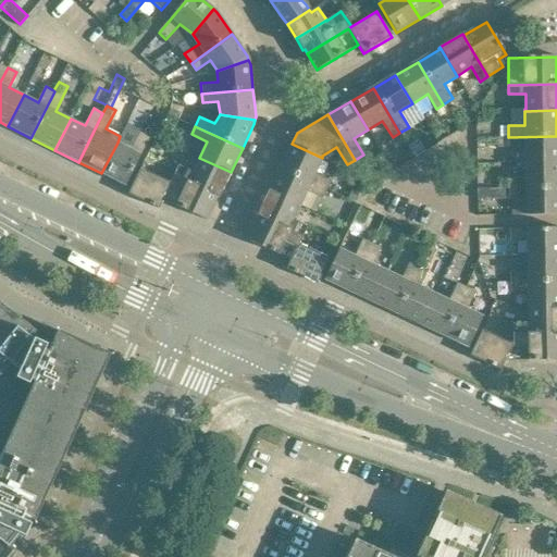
[(125,186),(149,137),(139,133),(131,149),(118,143),(101,173),(125,186)]
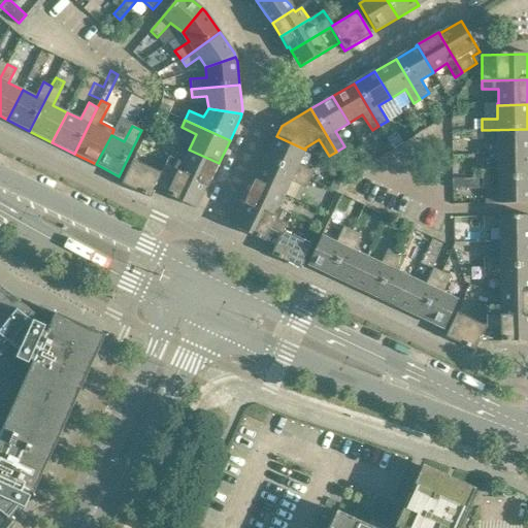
[(527,154),(527,129),(482,130),(482,137),(497,137),(498,155),(527,154)]
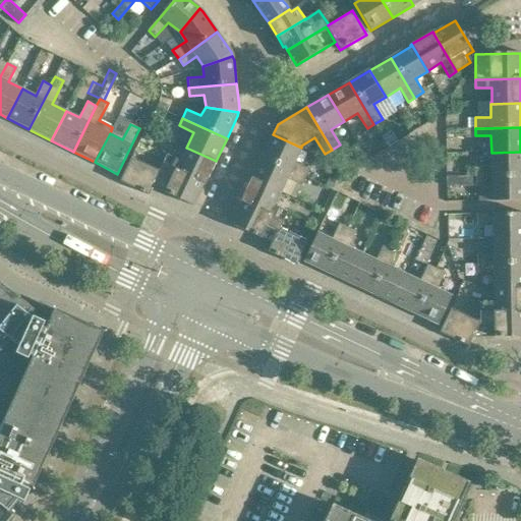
[(295,161),(301,148),(273,134),(263,157),(305,177),(309,168),(295,161)]
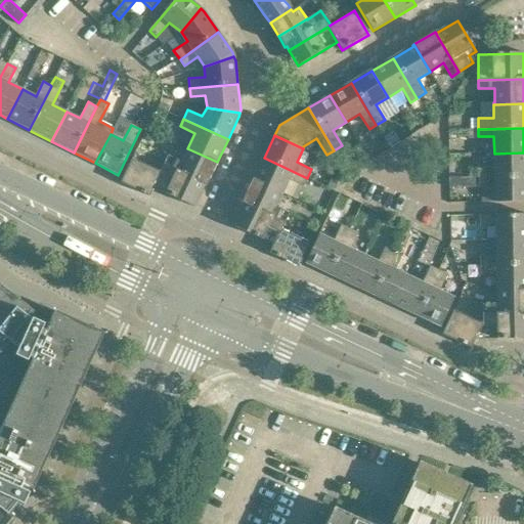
[(218,163),(217,162),(187,148),(182,161),(176,159),(173,167),(164,163),(161,170),(203,190),(205,185),(207,186),(218,163)]
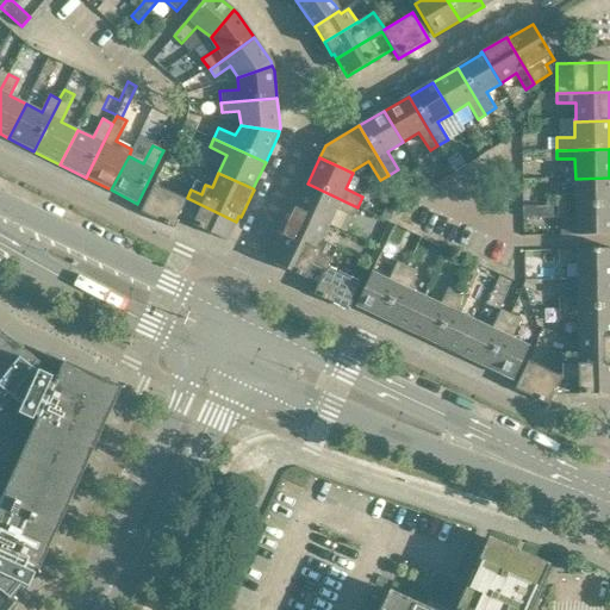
[(609,206),(609,178),(576,179),(576,194),(558,194),(558,205),(558,207),(609,206)]
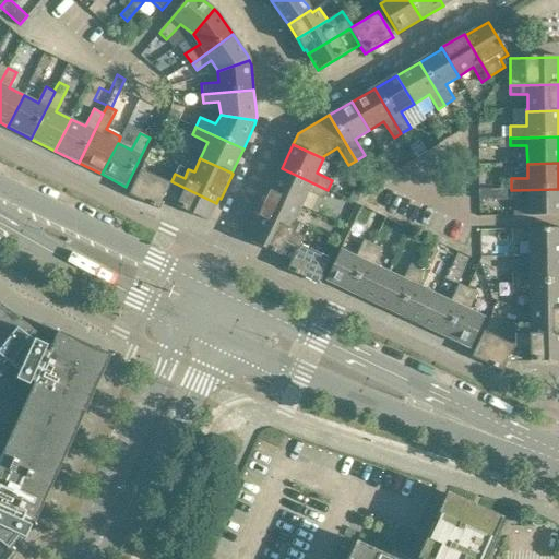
[(270,190),(269,191),(300,206),(300,205),(301,206),(316,213),(322,198),(323,198),(328,190),(282,168),(271,190),(270,190)]
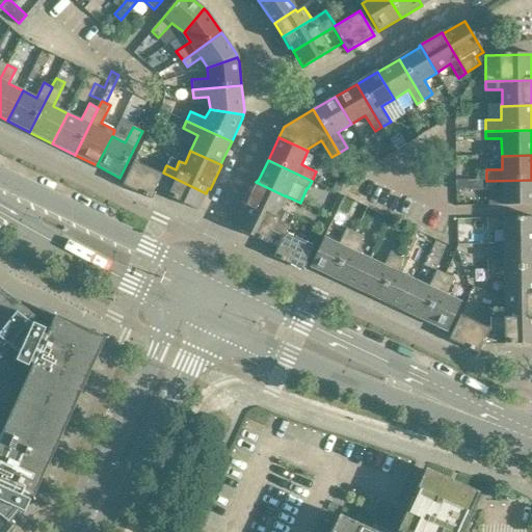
[(163,175),(162,175),(135,161),(123,186),(152,200),(156,191),(163,175)]
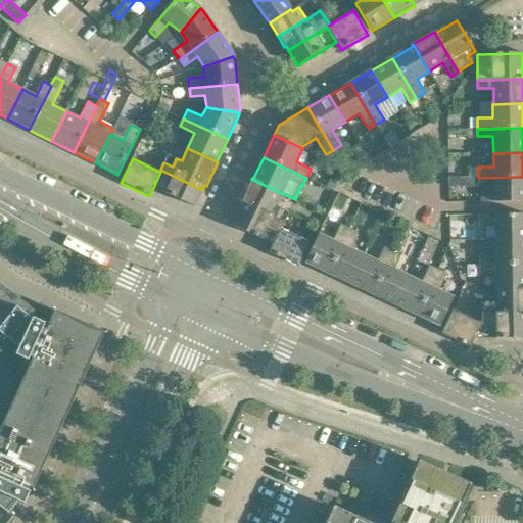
[(202,190),(160,170),(159,172),(160,172),(153,188),(194,206),(202,190)]
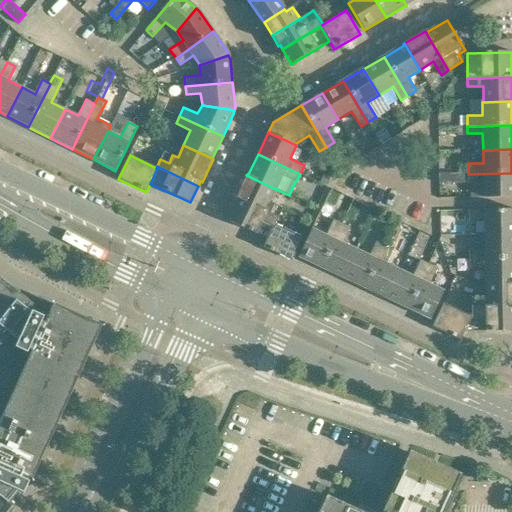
[(511,198),(511,173),(468,174),(468,172),(439,172),(439,182),(484,181),(484,199),(511,198)]
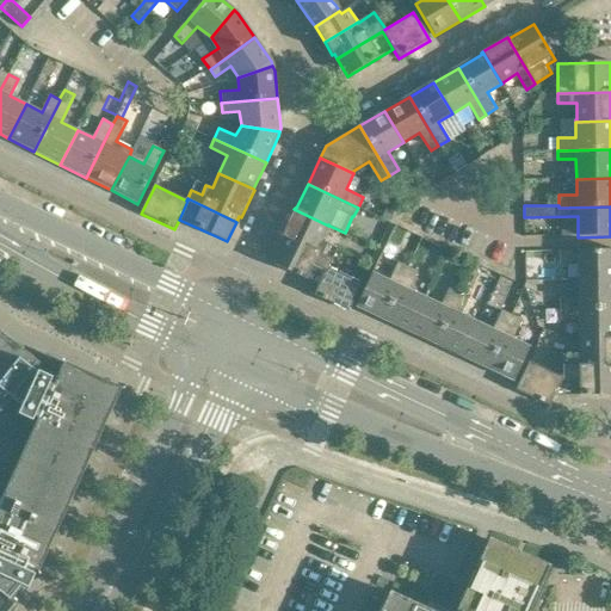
[(321,240),(328,226),(294,209),(282,235),(284,236),(332,259),(338,247),(321,240)]
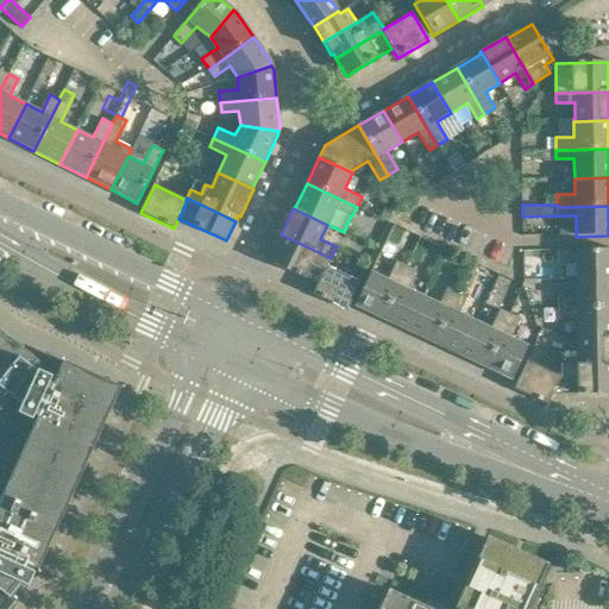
[(331,258),(283,236),(271,262),(318,284),(313,294),(347,311),(360,282),(327,267),(331,258)]
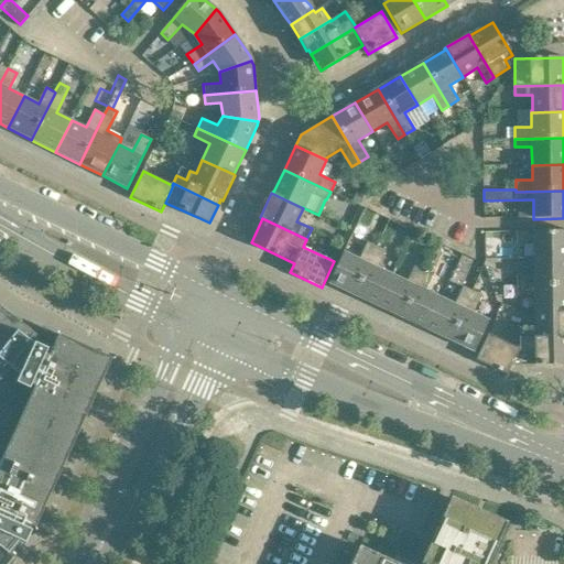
[(563,259),(563,231),(516,232),(516,241),(533,241),(533,260),(563,259)]
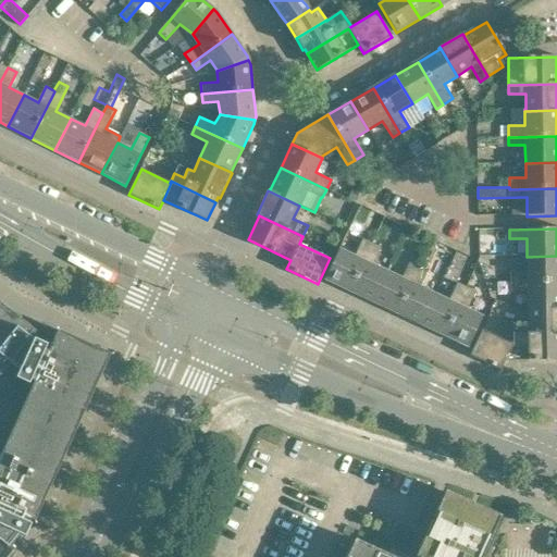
[(349,292),(372,243),(362,238),(354,256),(339,249),(325,280),(349,292)]
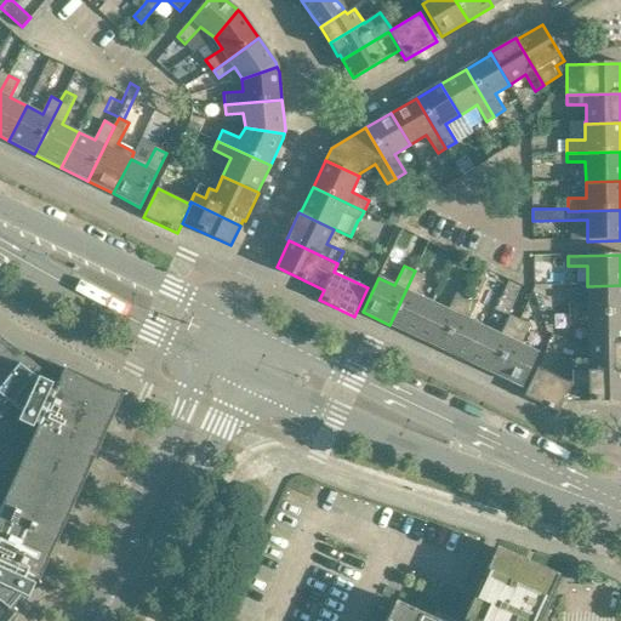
[(416,337),(432,303),(415,295),(425,274),(415,271),(389,325),(416,337)]
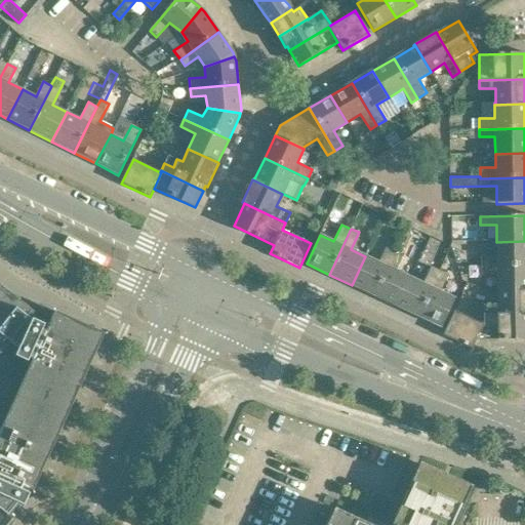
[(524,266),(524,241),(496,242),(496,255),(481,255),(481,267),(524,266)]
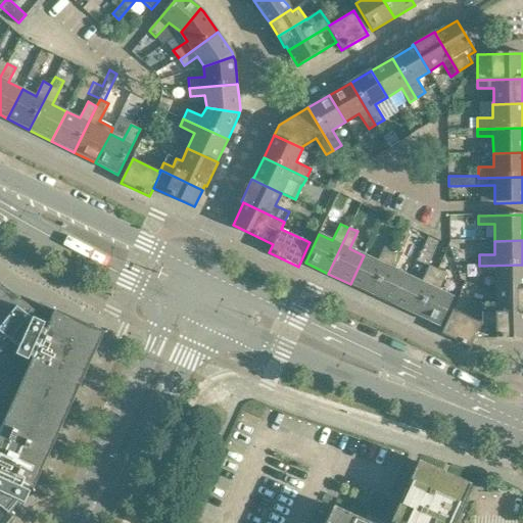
[(373,294),(393,250),(384,246),(377,262),(364,255),(350,284),(373,294)]
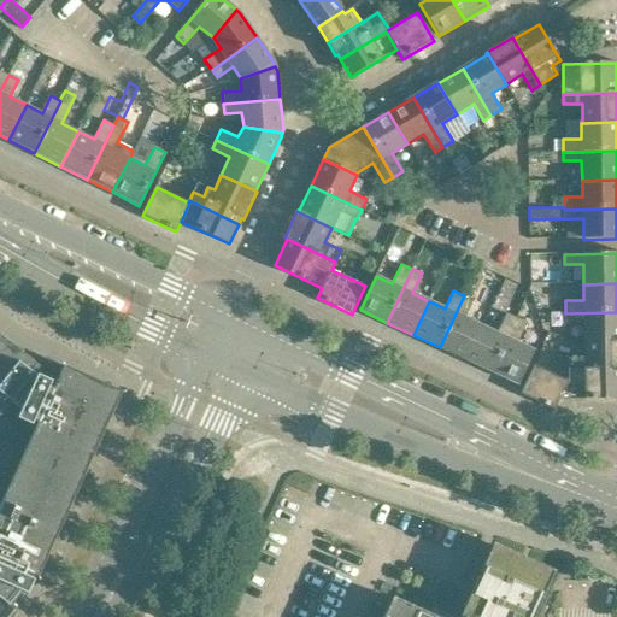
[(465,359),(481,325),(464,318),(474,300),(464,295),(440,347),(465,359)]
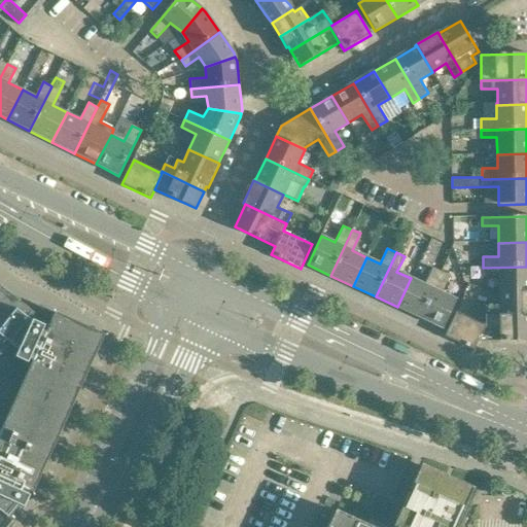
[(420,318),(442,271),(432,267),(424,284),(411,278),(397,307),(420,318)]
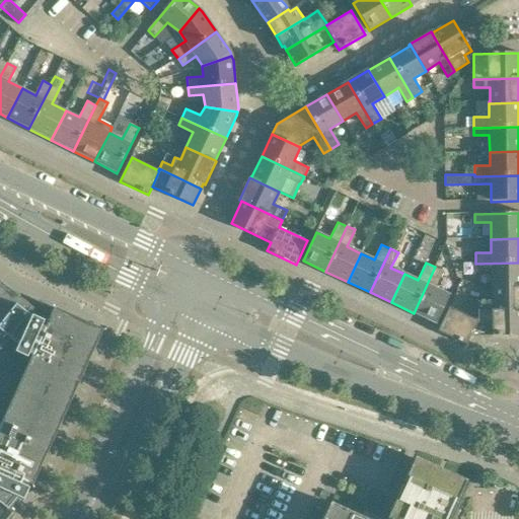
[(518,263),(475,264),(475,271),(492,271),(492,286),(493,286),(493,288),(518,287),(518,263)]
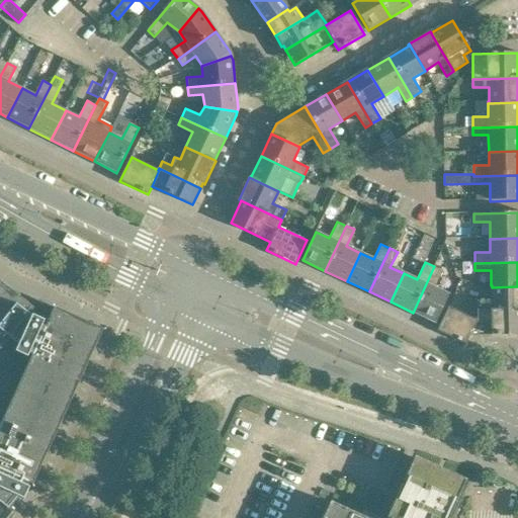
[(449,294),(434,287),(442,270),(434,266),(413,313),(436,323),(449,294)]
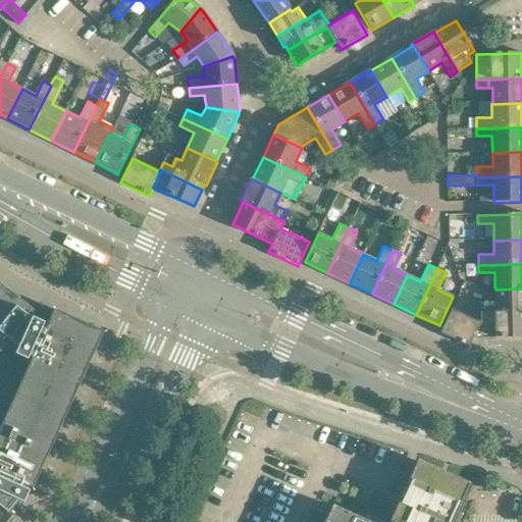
[(0,351),(33,310),(2,284),(0,283),(0,351)]
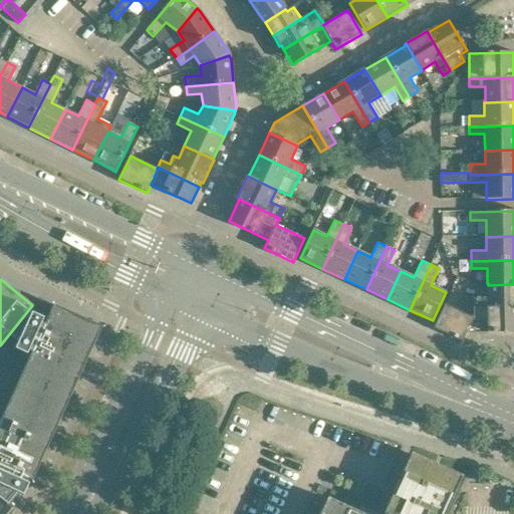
[(513,284),(488,285),(488,297),(473,297),(473,309),(494,309),(513,308),(513,284)]
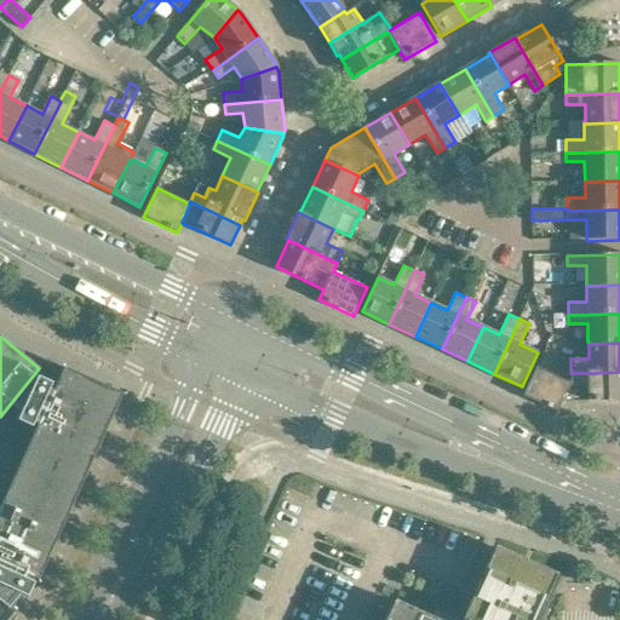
[(0,512),(0,598),(12,608),(23,596),(29,598),(35,583),(33,583),(35,579),(39,580),(56,544),(120,401),(119,401),(116,392),(116,391),(65,368),(63,374),(46,360),(39,368),(0,417),(0,430),(28,453),(0,512)]
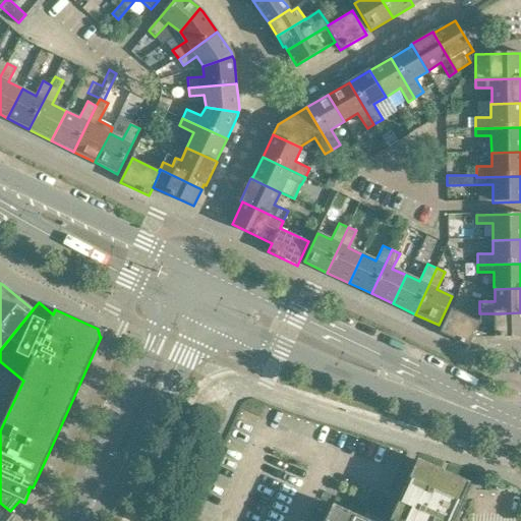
[(501,326),(501,313),(479,313),(480,319),(478,322),(452,308),(440,332),(473,348),(483,327),(501,326)]
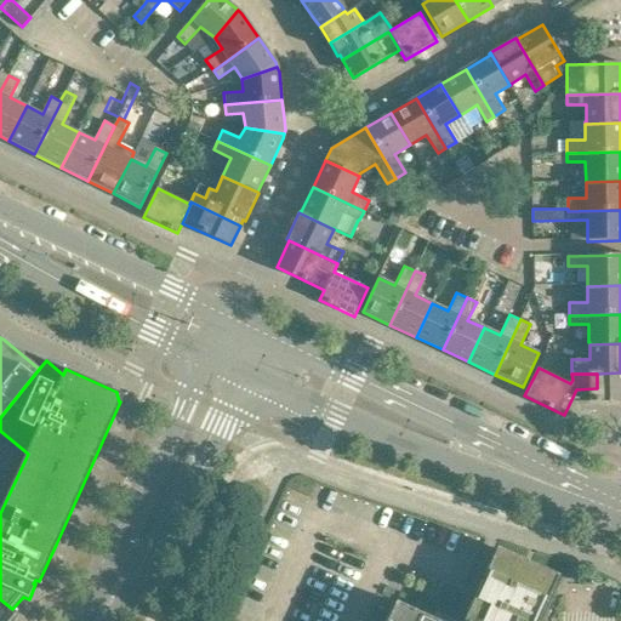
[(620,403),(620,372),(597,374),(597,388),(598,403),(620,403)]
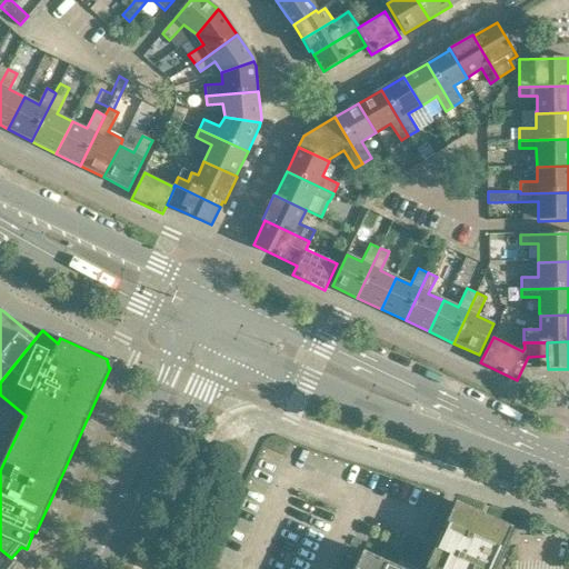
[(492,568),(512,527),(456,501),(425,568),(402,568),(362,551),(355,568),(492,568)]
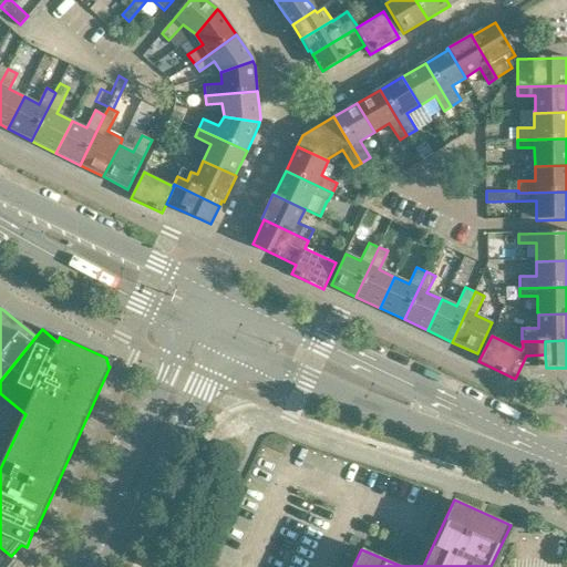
[(0,566),(12,566),(18,562),(11,556),(0,547),(0,566)]
